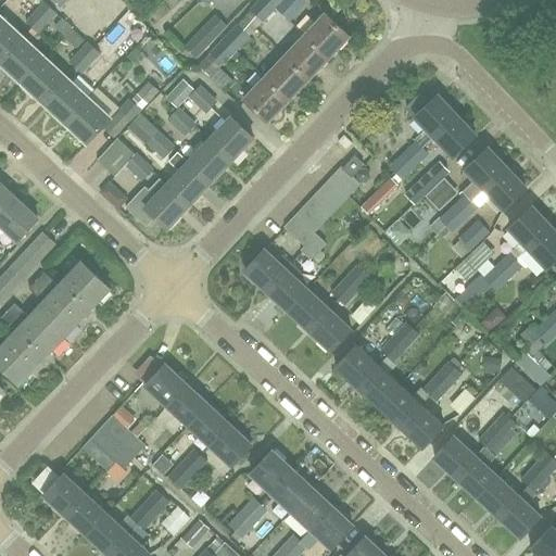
[(243,43),(263,22),(276,8),(286,17),(295,8),(287,0),(258,0),(251,10),(237,25),(211,52),(211,53),(199,66),(225,92),(235,81),(220,68),(224,64),(243,43)]
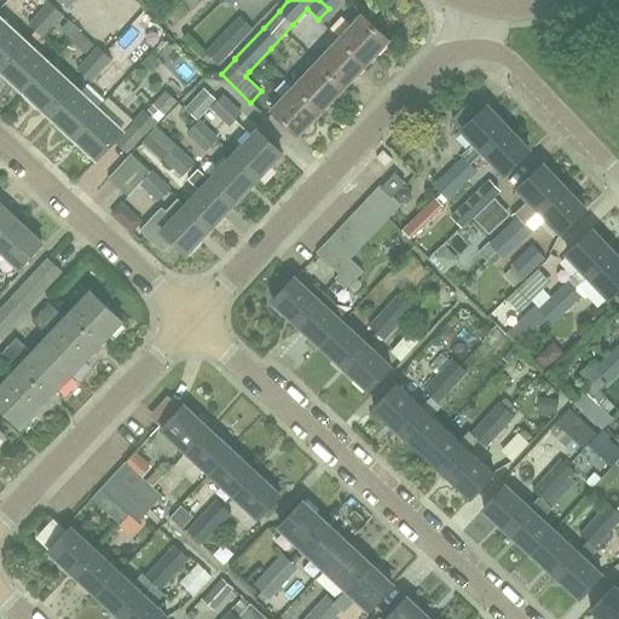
[(63,15),(48,1),(29,23),(42,38),(63,15)]
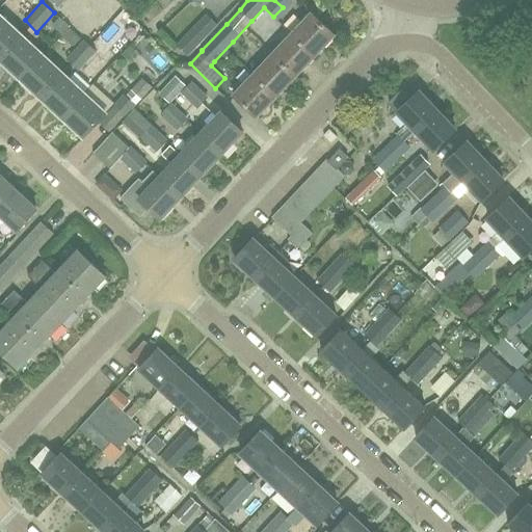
[(292,34),(316,56),(336,35),(313,14),(292,34)]
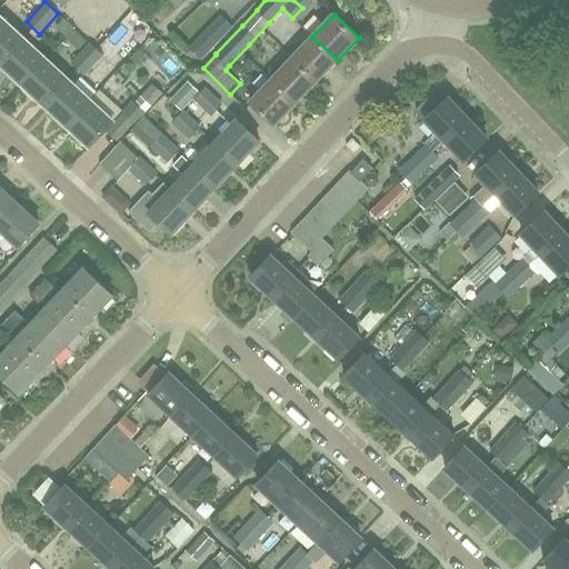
[(0,62),(1,65),(26,38),(2,17),(0,19),(0,62)]
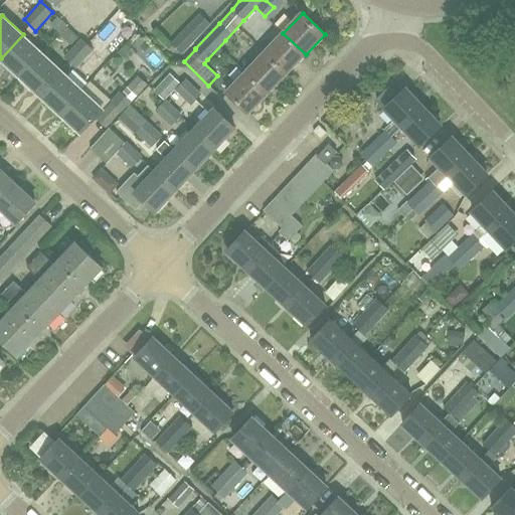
[(199,36),(188,25),(170,43),(181,53),(181,54),(190,45),(199,36)]
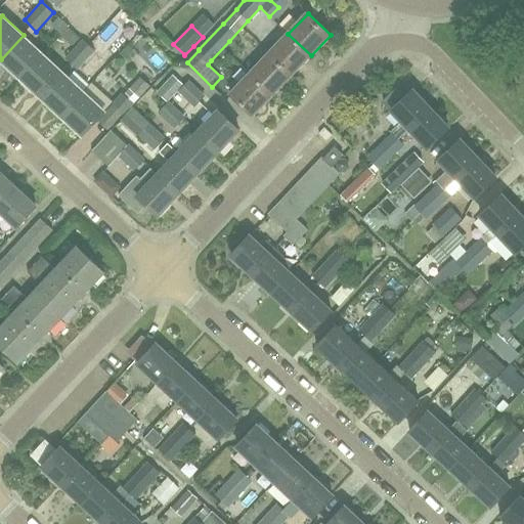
[(311,55),(288,34),(269,53),(292,75),(311,55)]
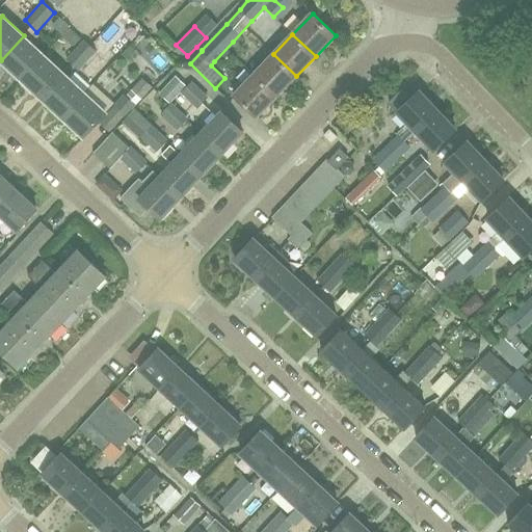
[(24,35),(1,60),(22,79),(45,55),(24,35)]
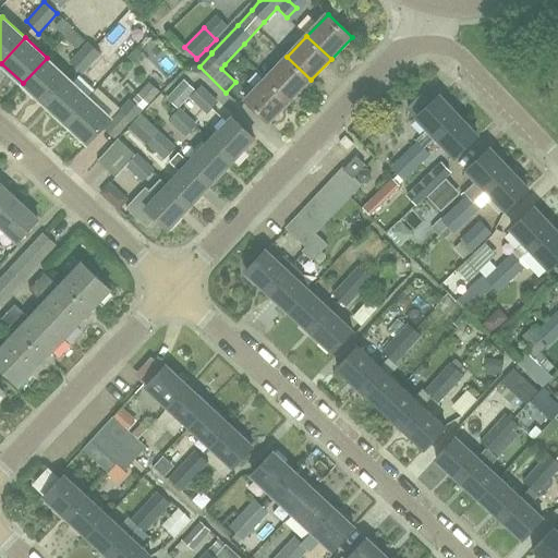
[(101,53),(87,41),(69,62),(82,73),(101,53)]
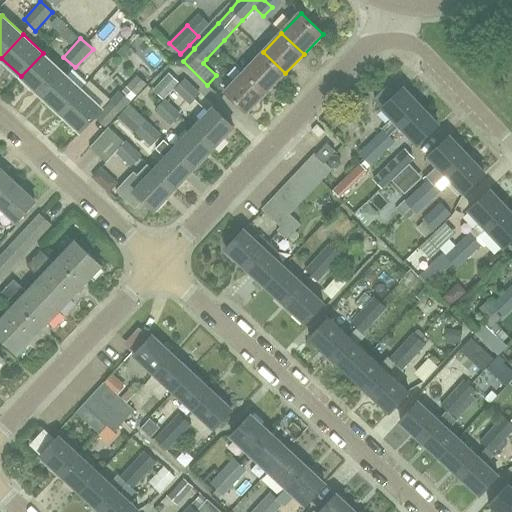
[(285,73),(263,52),(244,72),(267,93),(285,73)]
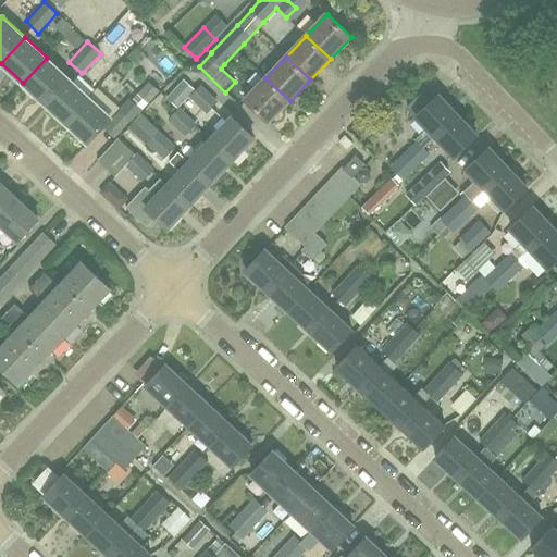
[(47,58),(23,83),(45,103),(69,77),(47,58)]
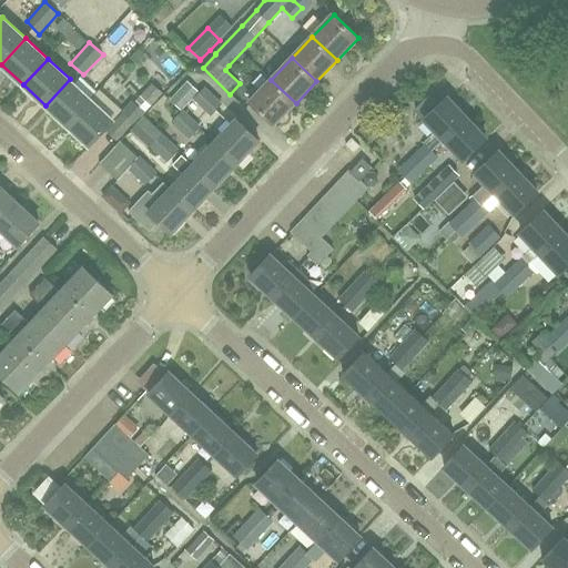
[(70,79),(46,105),(68,125),(92,100),(70,79)]
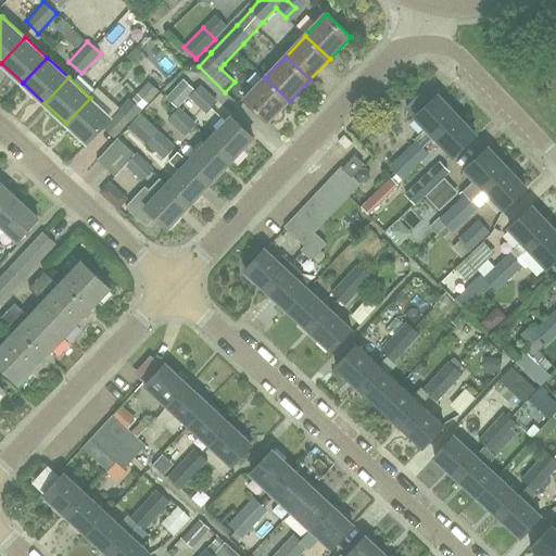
[(290,101),(265,78),(244,100),(268,123),(290,101)]
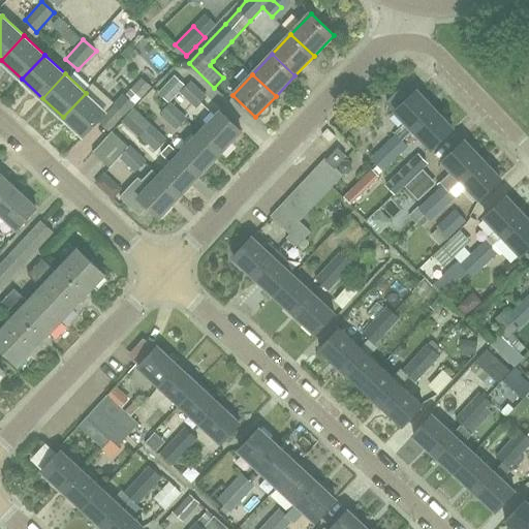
[(185,86),(175,75),(158,93),(168,102),(185,86)]
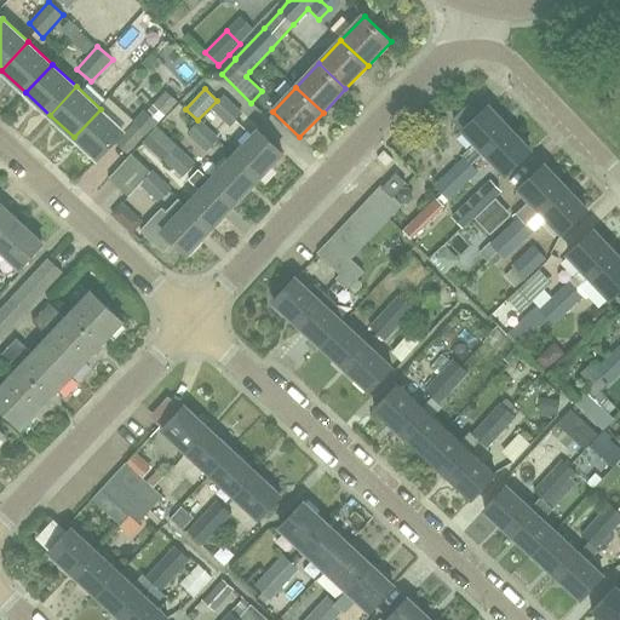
[(244,113),(224,95),(211,108),(230,127),(244,113)]
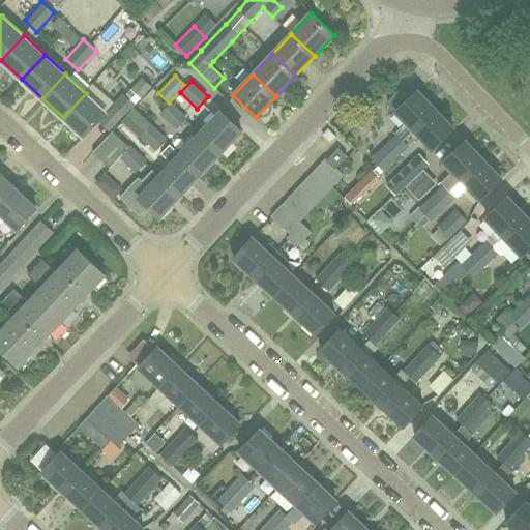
[(410,97),(396,111),(407,122),(415,129),(436,110),(417,91),(410,97)]
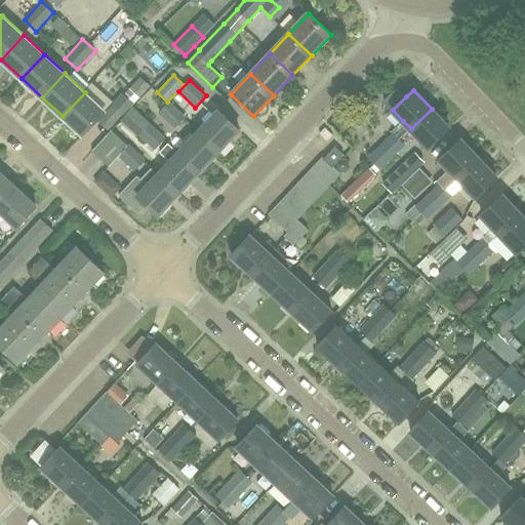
[(106,112),(85,92),(63,116),(84,135),(98,120),(106,112)]
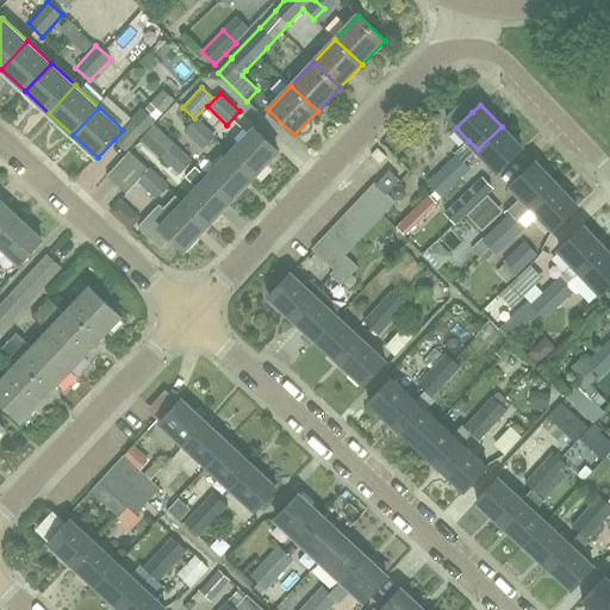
[(144,110),(143,109),(142,109),(131,119),(132,119),(144,131),(145,132),(155,120),(144,110)]
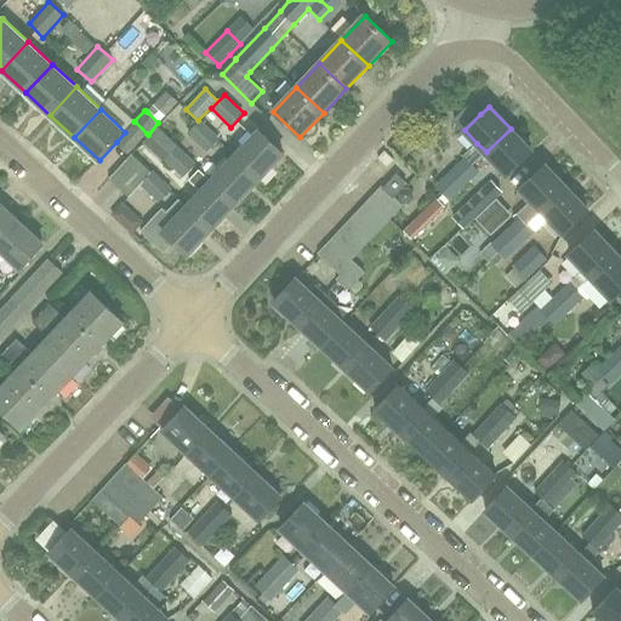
[(200,120),(187,134),(206,153),(220,138),(200,120)]
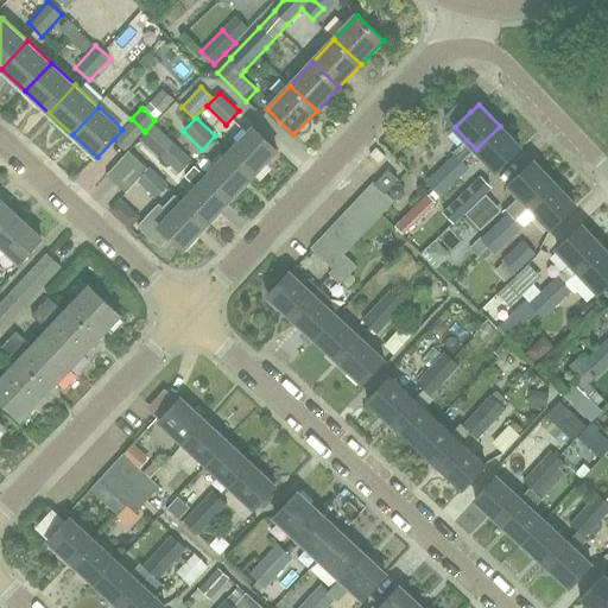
[(500,126),(476,149),(498,171),(521,147),(500,126)]
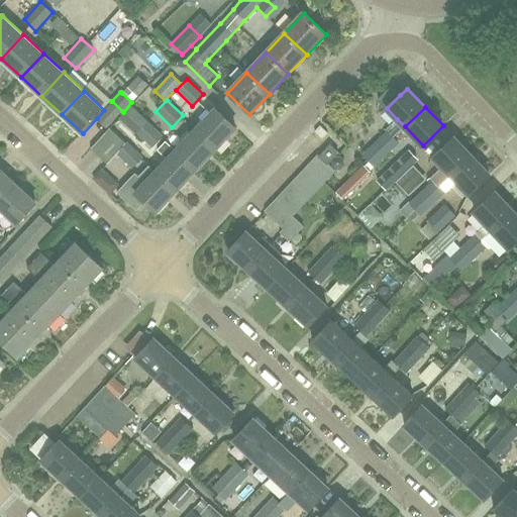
[(199,117),(204,122),(196,130),(216,149),(236,128),(216,109),(211,113),(206,109),(199,117)]
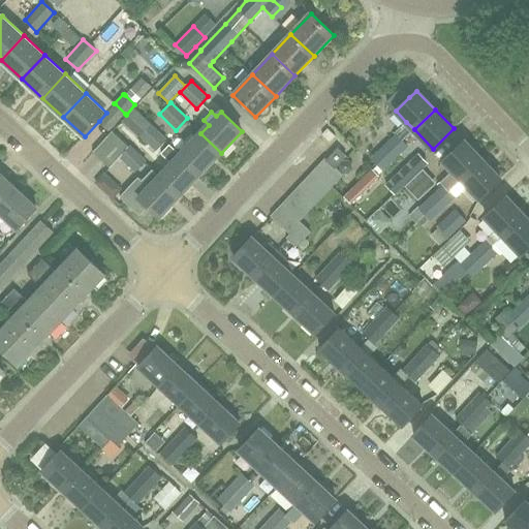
[(151,123),(139,135),(156,151),(167,139),(151,123)]
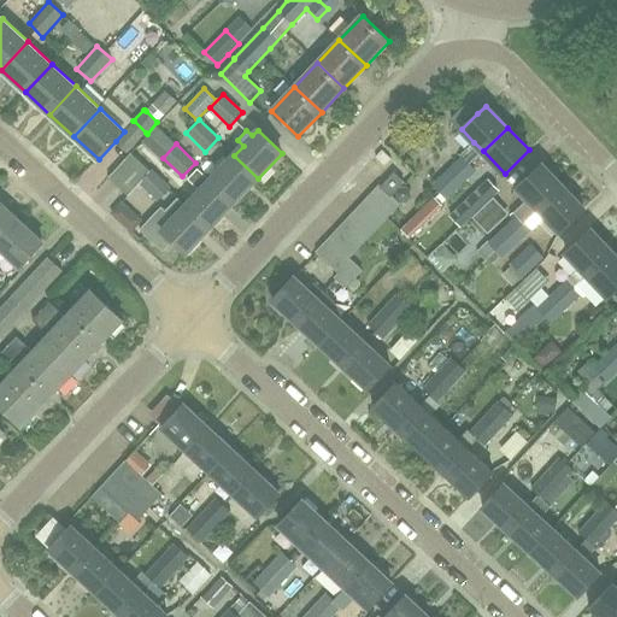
[(234,204),(258,178),(234,156),(228,162),(222,156),(212,165),(219,171),(210,180),(210,181),(234,204)]
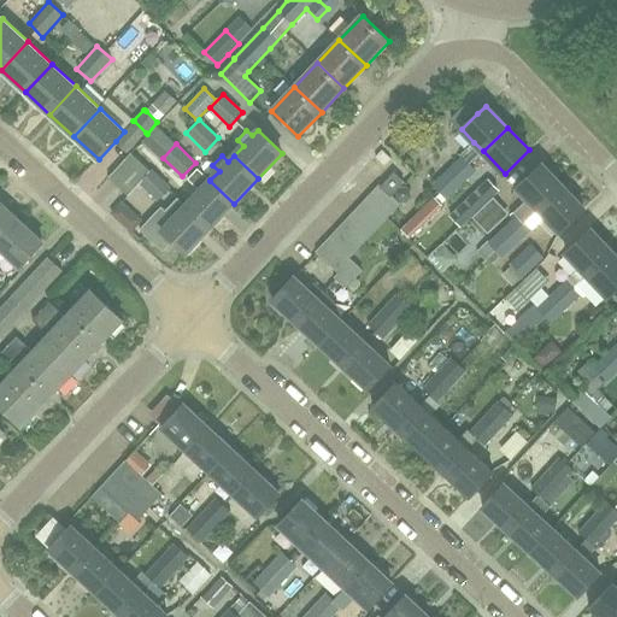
[(462,157),(447,170),(462,186),(476,171),(470,164),(462,157)]
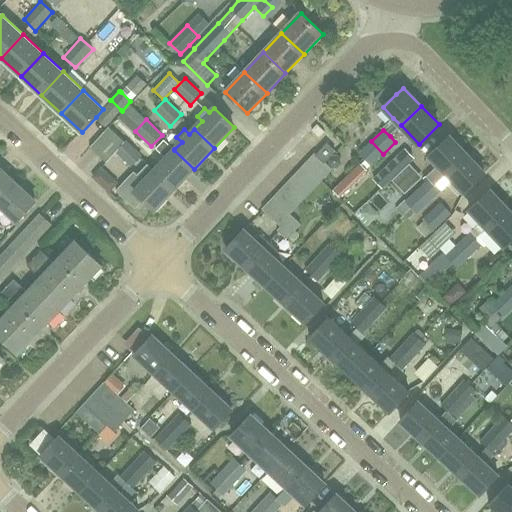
[(450,137),(430,156),(439,165),(426,177),(428,179),(405,201),(412,209),(468,155),(450,137)]
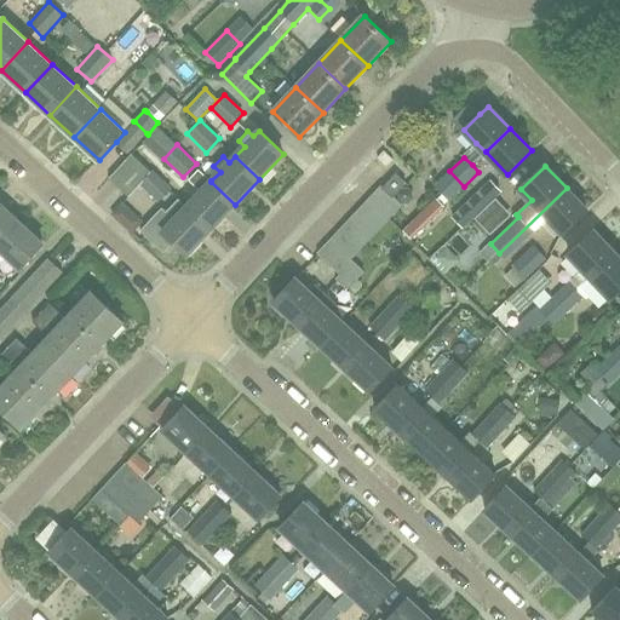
[(188,181),(201,193),(188,206),(212,229),(235,205),(211,182),(211,181),(199,170),(188,181)]
